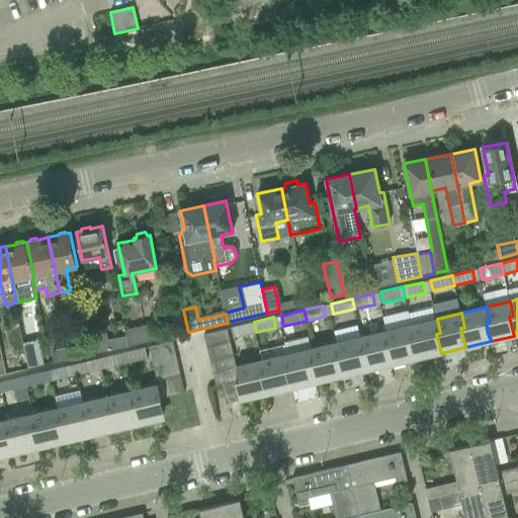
[(437,319),(412,325),(415,339),(412,340),(416,359),(441,353),(436,334),(440,333),(437,319)]
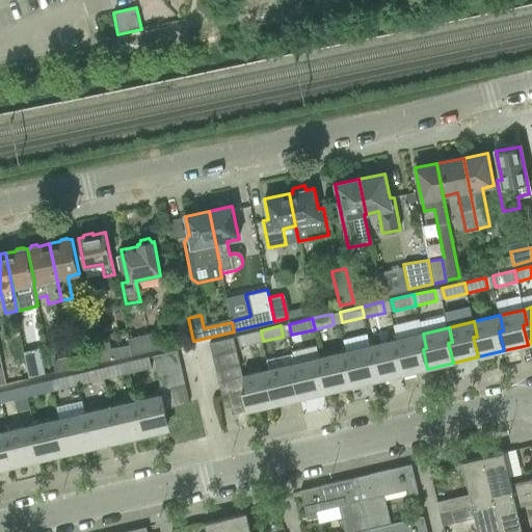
[(238,336),(237,336),(237,337),(239,347),(240,346),(263,341),(261,330),(238,336)]
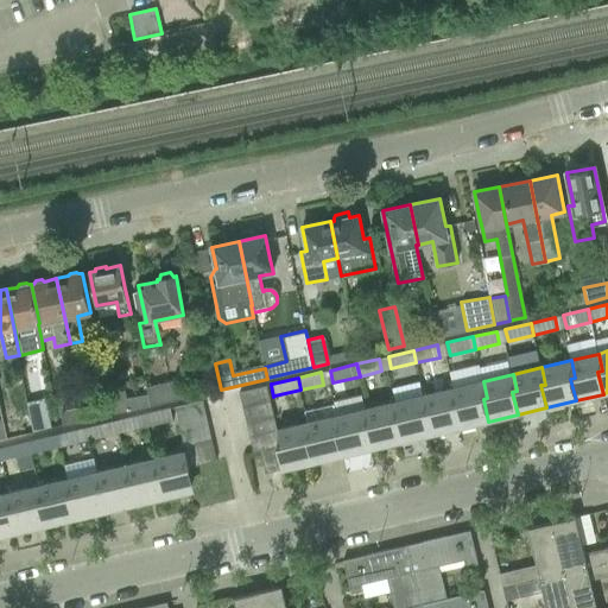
[(168,382),(146,387),(151,406),(171,401),(181,400),(177,384),(176,381),(168,382)]
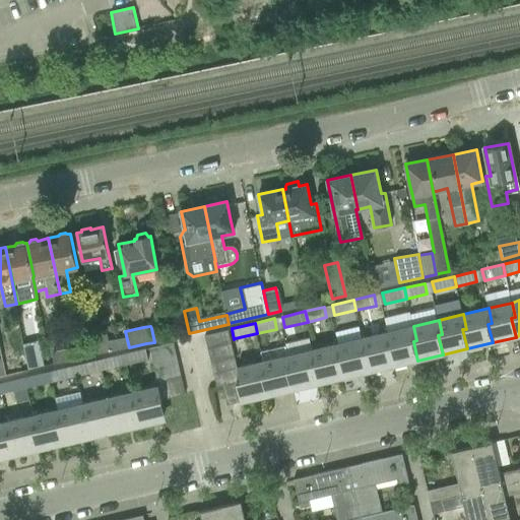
[(413,326),(388,331),(392,346),(388,347),(392,367),(417,361),(413,341),(416,340),(413,326)]
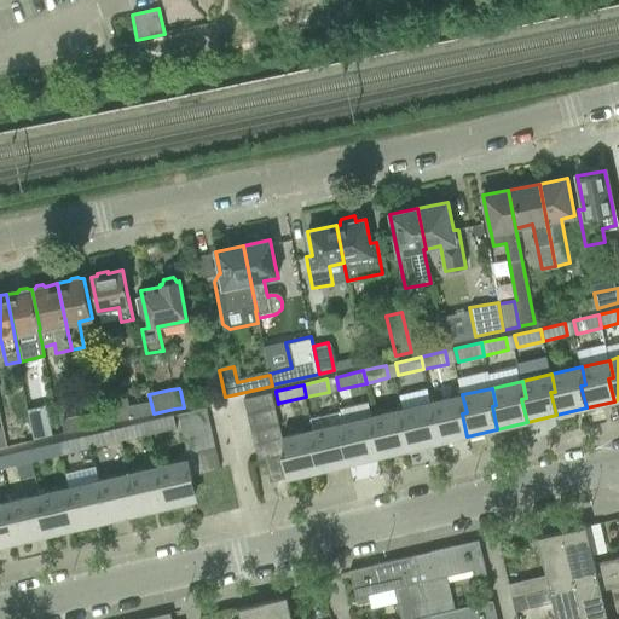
[(114,397),(117,421),(152,412),(150,403),(129,408),(126,393),(114,397)]
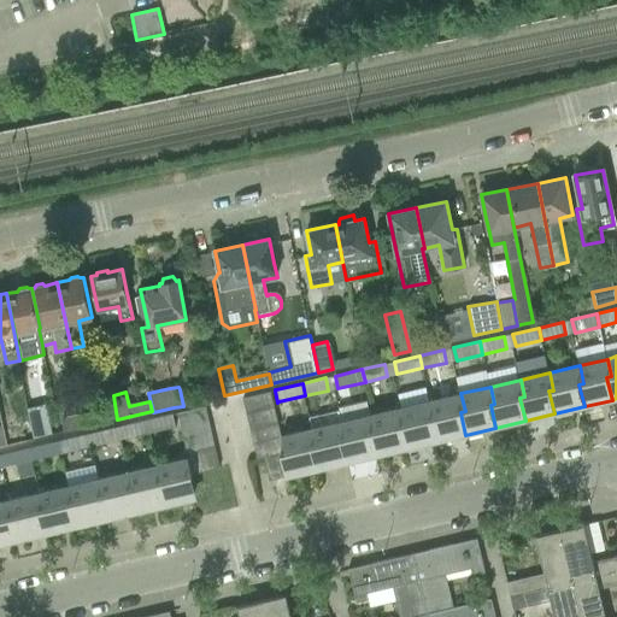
[(242,398),(246,413),(274,406),(270,392),(242,398)]
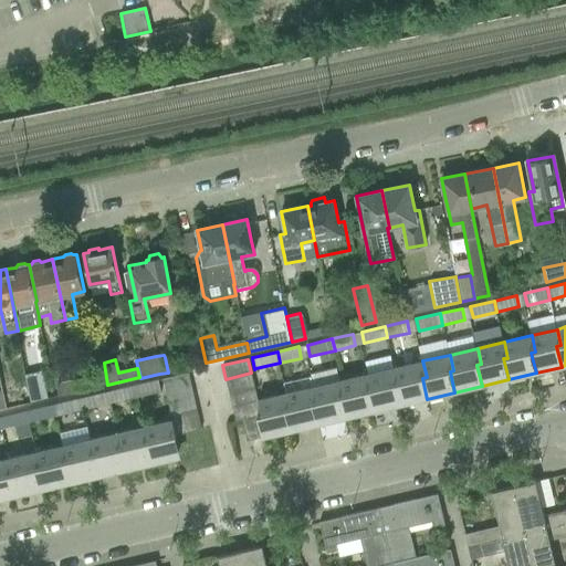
[(422,360),(395,367),(398,384),(395,385),(399,406),(427,399),(422,378),(427,377),(422,360)]
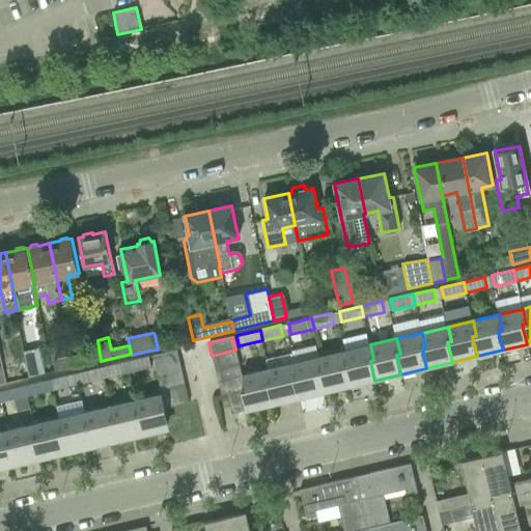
[(370,344),(346,351),(350,365),(345,366),(351,386),(374,381),(370,361),(373,360),(370,344)]
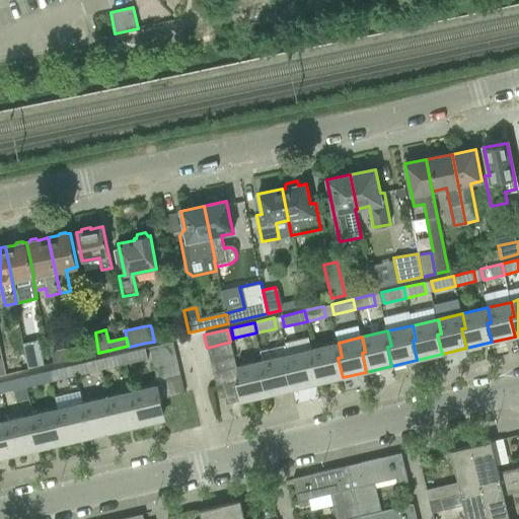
[(308,338),(284,344),(285,346),(291,369),(288,370),(292,389),(317,383),(313,364),(316,363),(313,349),(311,349),(308,338)]
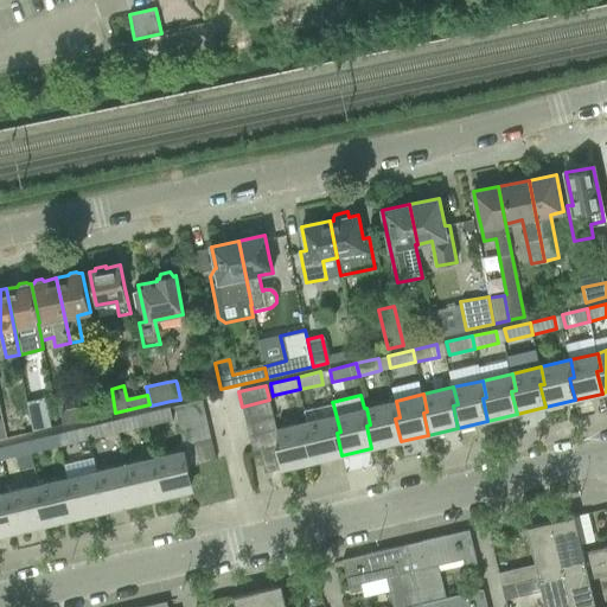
[(49,428),(45,397),(25,400),(29,429),(49,428)]
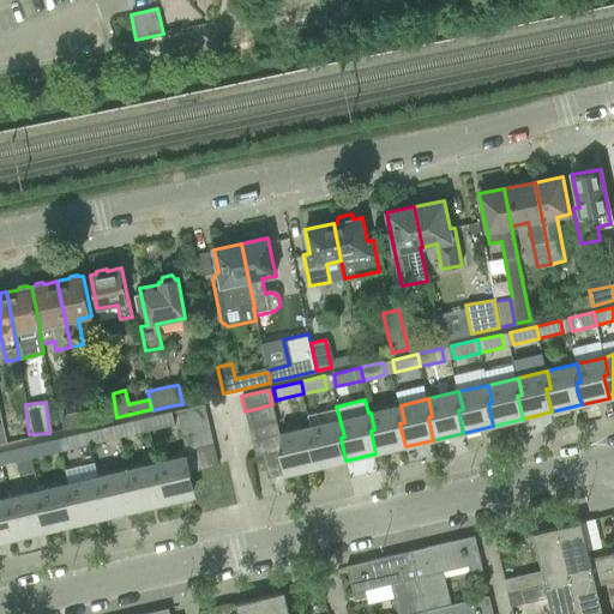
[(181,410),(176,411),(181,432),(209,425),(204,404),(181,410)]
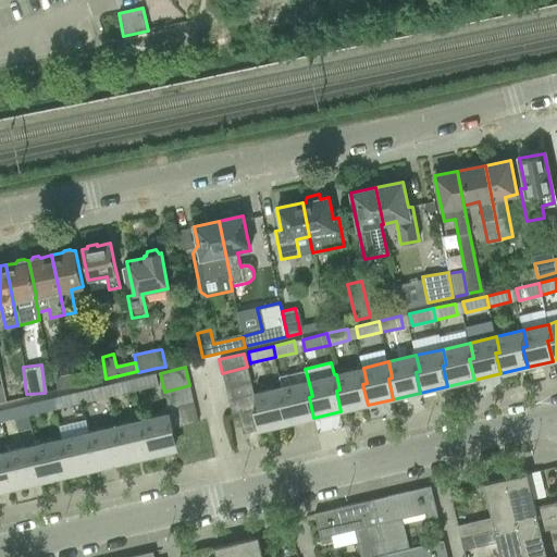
[(222,373),(225,386),(250,381),(247,367),(222,373)]
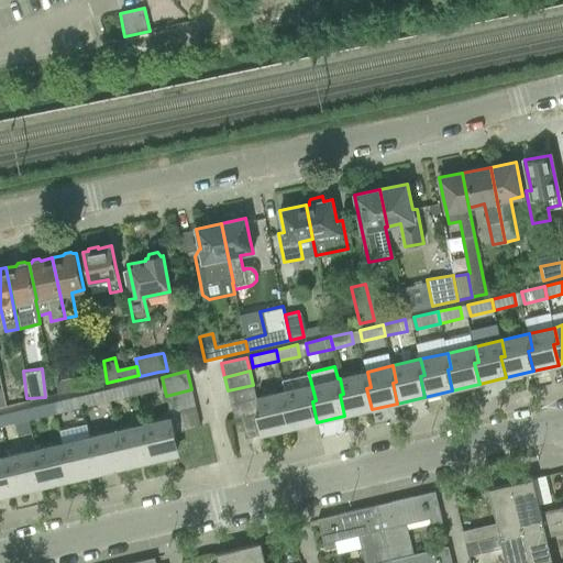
[(100,372),(76,377),(78,389),(102,384),(100,372)]
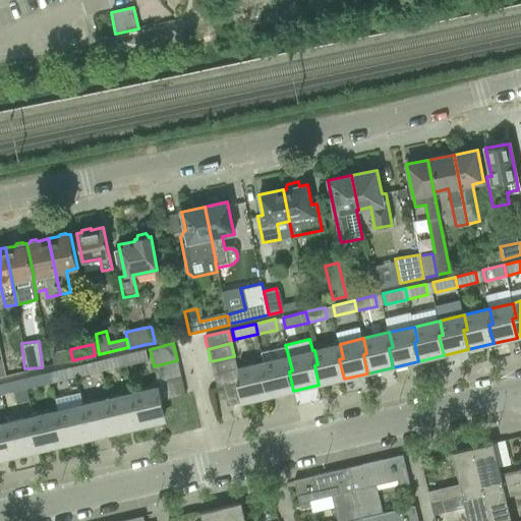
[(340,344),(314,350),(317,364),(314,365),(319,385),(344,379),(339,359),(343,358),(340,344)]
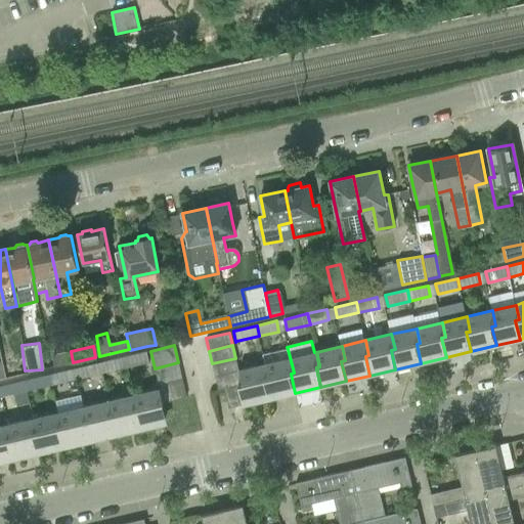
[(288,349),(262,355),(264,364),(266,363),(269,379),(266,380),(270,398),(295,393),(291,374),(294,373),(288,349)]
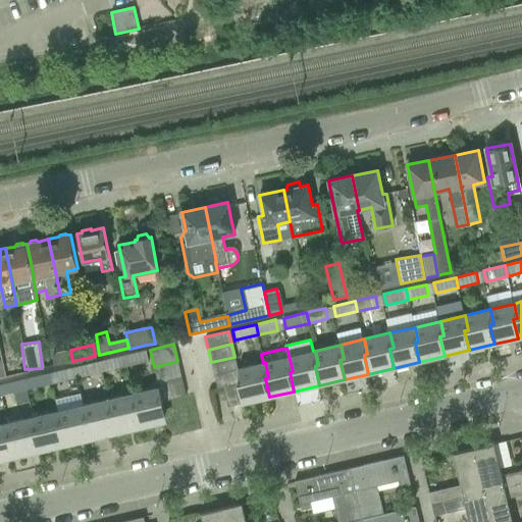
[(72,361),(70,350),(52,354),(54,365),(72,361)]
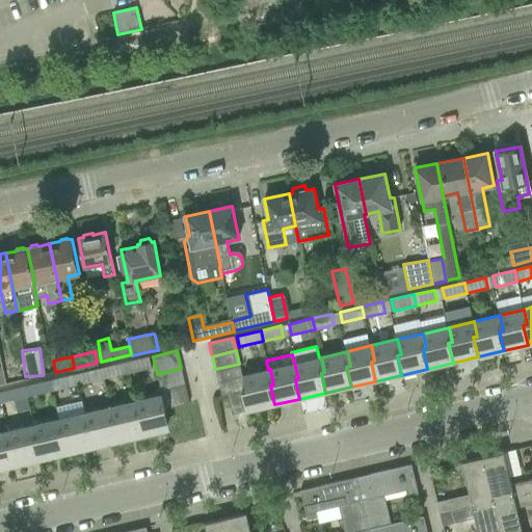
[(148,356),(126,362),(129,373),(151,368),(149,357),(148,356)]
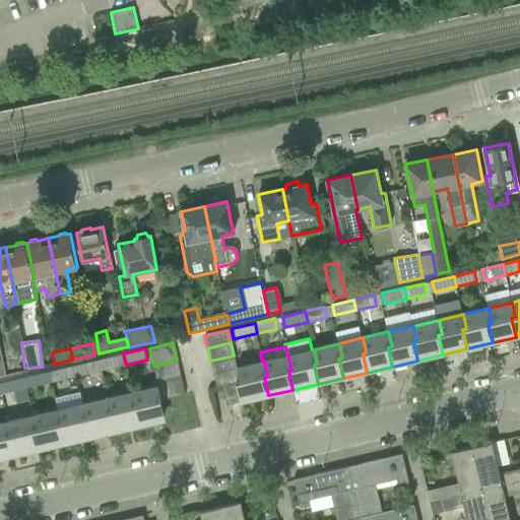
[(123,353),(102,359),(105,370),(126,365),(123,353)]
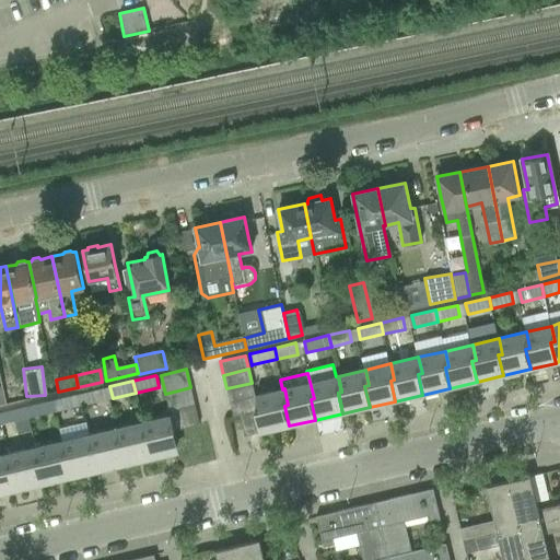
[(252,383),(226,388),(230,403),(255,396),(252,383)]
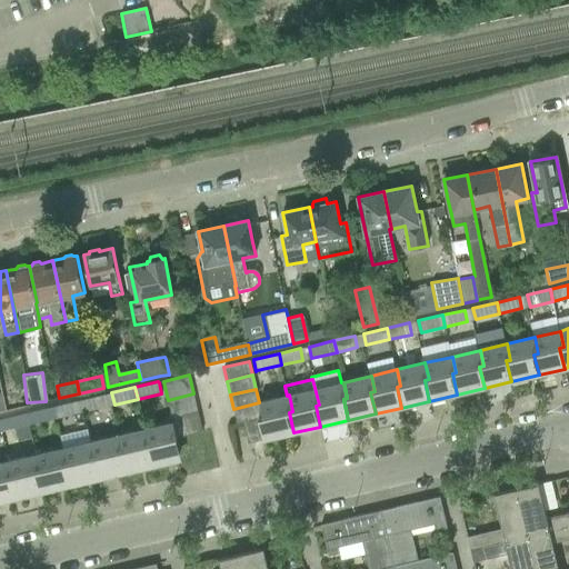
[(193,393),(168,400),(172,419),(198,412),(193,393)]
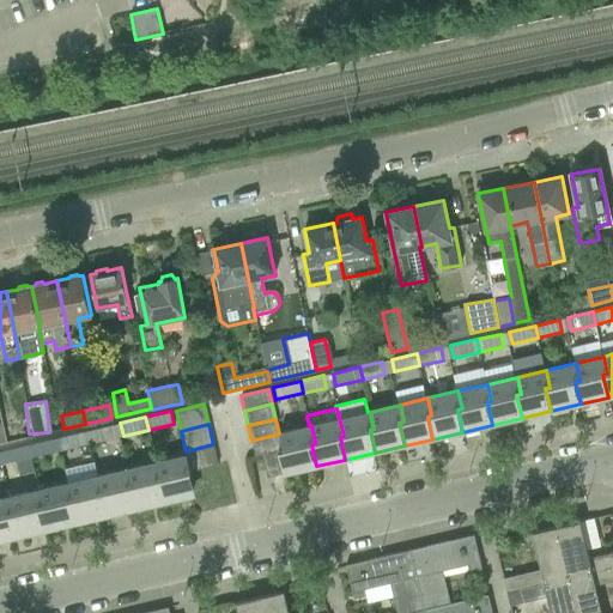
[(110,425),(86,430),(90,444),(114,438),(110,425)]
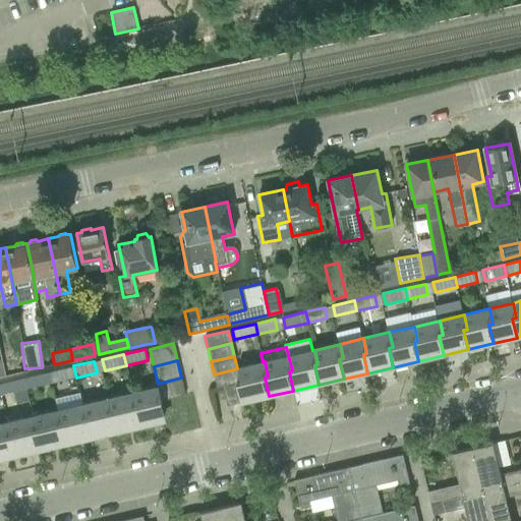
[(240,381),(222,386),(227,406),(269,396),(265,378),(268,377),(265,361),(263,362),(237,368),(240,381)]
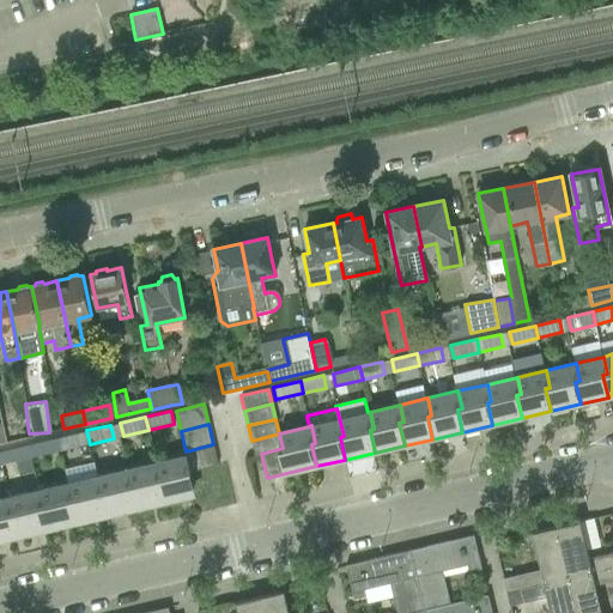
[(86,430),(61,436),(65,450),(90,444),(86,430)]
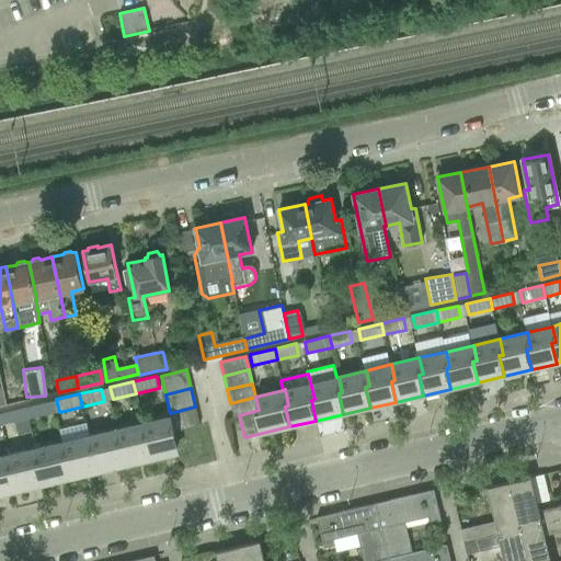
[(255,397),(230,403),(233,416),(239,415),(259,410),(255,397)]
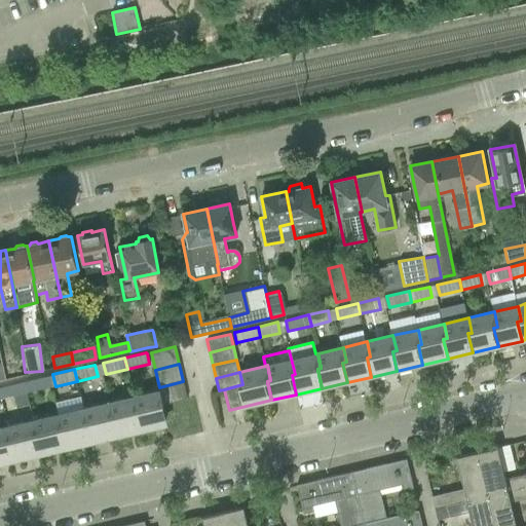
[(44,376),(24,381),(27,392),(47,388),(44,376)]
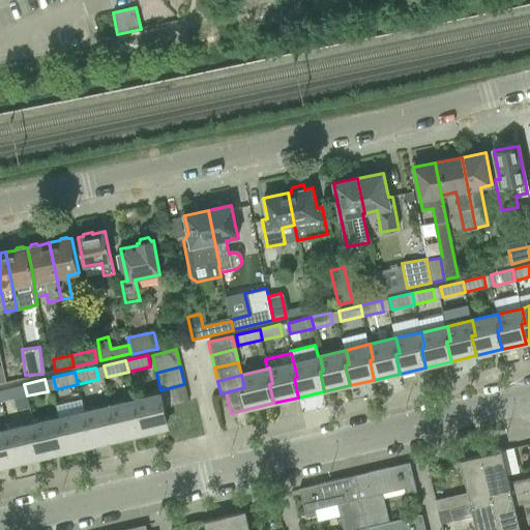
[(24,384),(2,389),(5,401),(27,395),(24,384)]
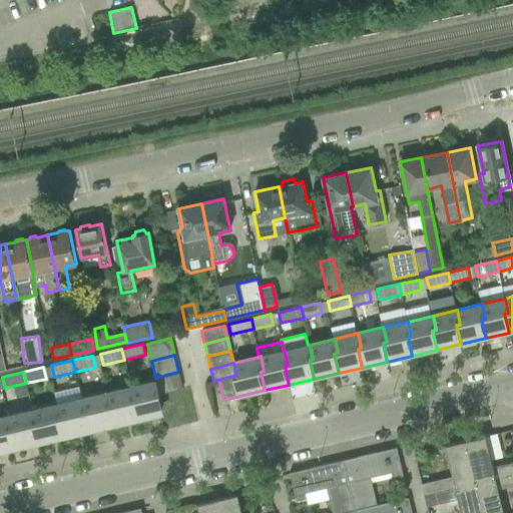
[(178,372),(155,378),(155,381),(159,395),(182,389),(178,372)]
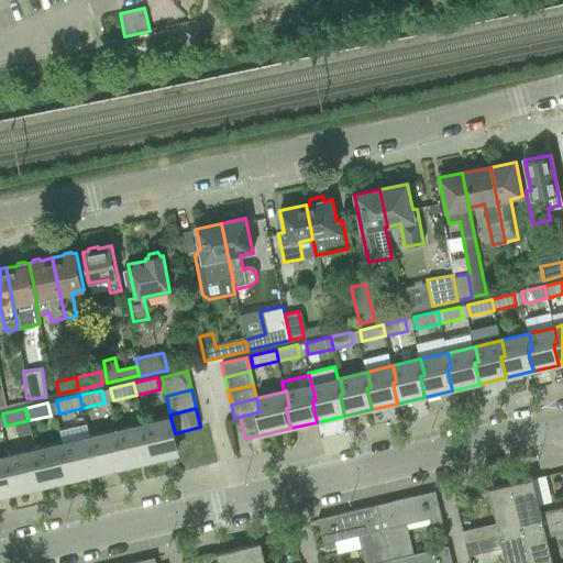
[(170,418),(142,424),(146,441),(142,442),(146,462),(176,455),(170,435),(175,434),(175,433),(170,418)]
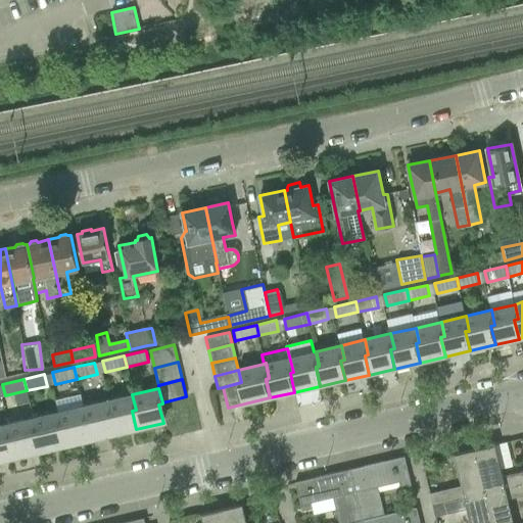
[(132,394),(108,400),(111,416),(107,417),(112,435),(136,429),(132,411),(136,410),(132,394)]
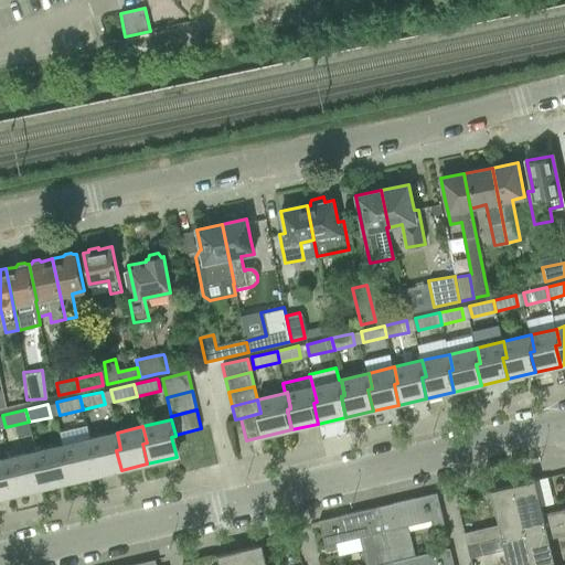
[(117,433),(89,439),(94,455),(89,456),(94,477),(121,470),(116,450),(120,449),(117,433)]
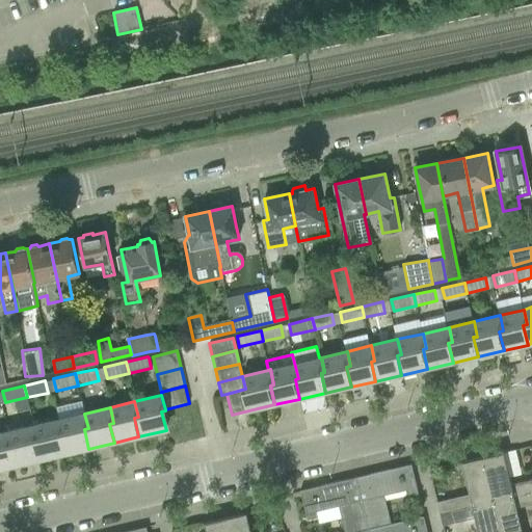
[(84,414),(59,419),(62,434),(58,435),(63,455),(88,449),(84,429),(88,428),(84,414)]
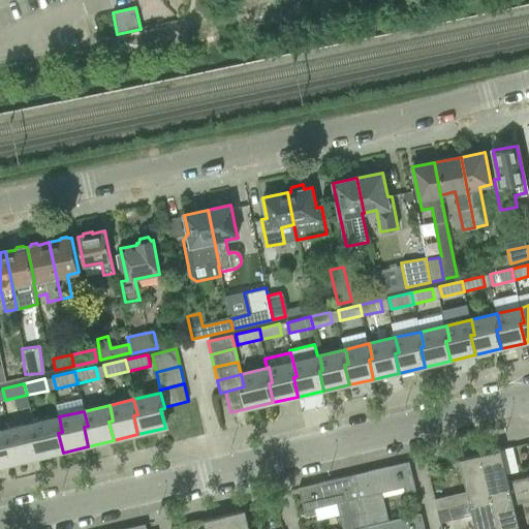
[(59,416),(33,423),(37,438),(33,439),(37,458),(63,453),(58,433),(62,432),(59,416)]
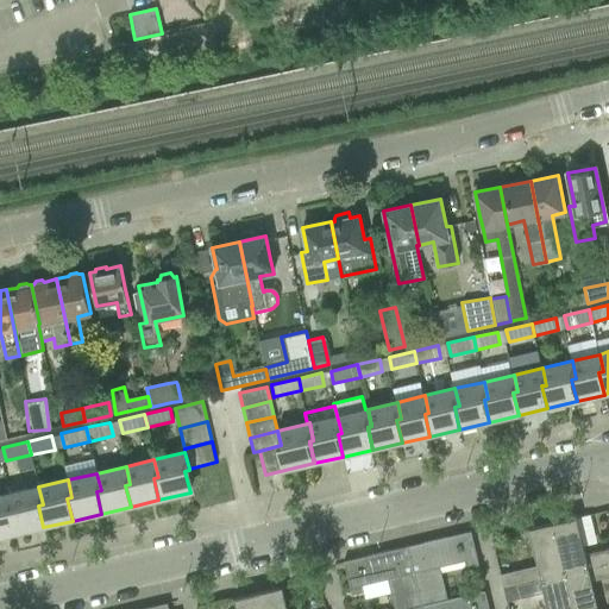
[(38,487),(10,494),(13,512),(8,513),(14,534),(43,527),(38,506),(43,504),(38,487)]
